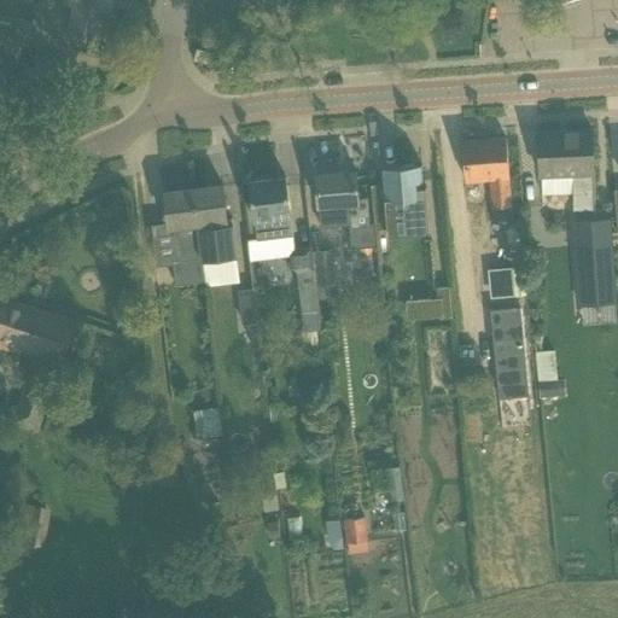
[(70,24),(105,31),(112,0),(63,0),(63,5),(74,7),(70,24)]
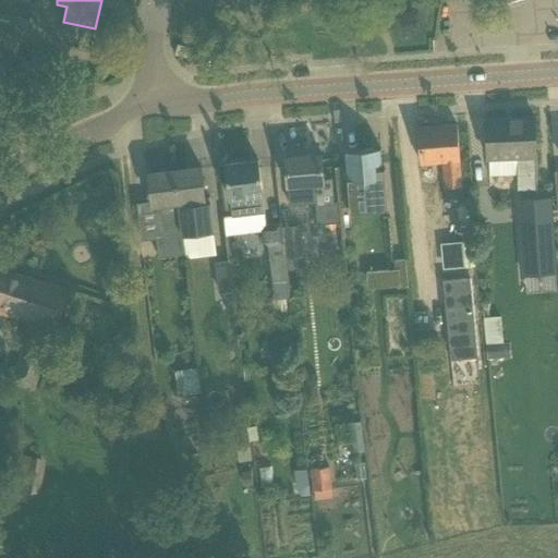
[(534,118),(486,120),(487,141),(488,158),(488,160),(517,159),(517,176),(517,190),(536,190),(535,160),(536,160),(535,138),(534,118)]
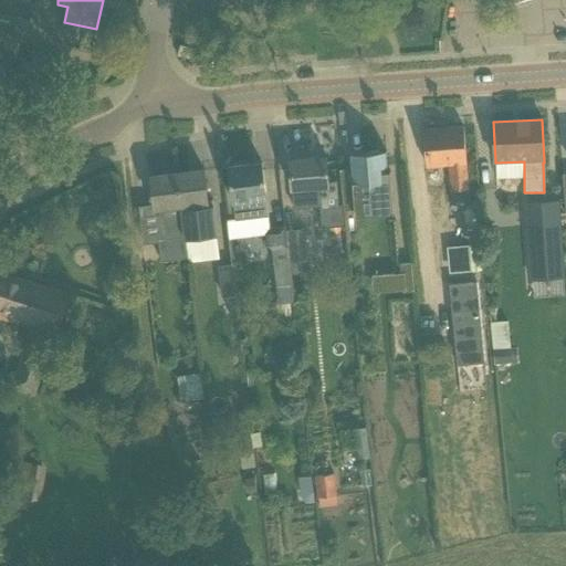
[(463,147),(429,149),(435,202),(464,199),(465,216),(483,215),(479,170),(465,171),(463,147)]
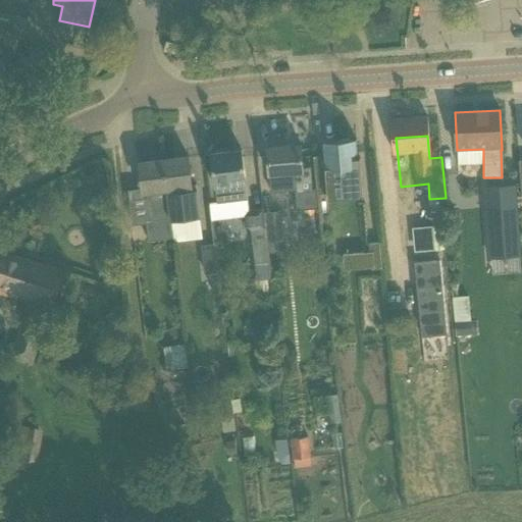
[(357,159),(355,140),(323,143),(324,156),(314,157),(316,189),(317,194),(321,194),(320,192),(334,191),(335,196),(342,196),(342,191),(360,189),(361,197),(363,197),(360,159),(357,159)]
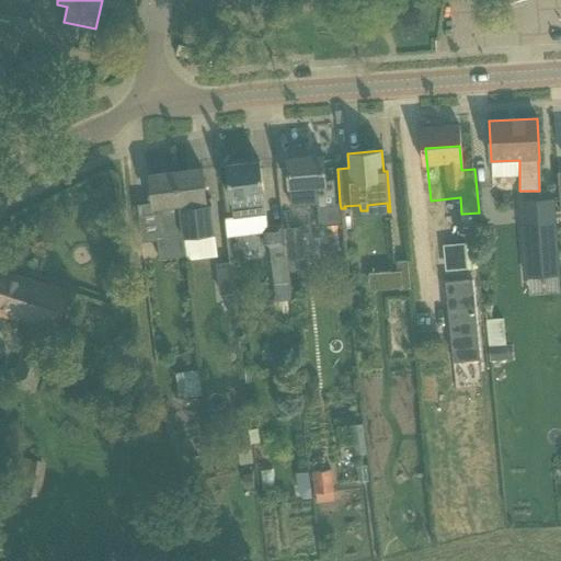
[(323,156),(287,159),(289,180),(289,187),(292,209),(318,206),(320,226),(323,225),(343,222),(342,216),(341,208),(340,203),(336,203),(335,201),(334,179),(325,180),(323,156)]
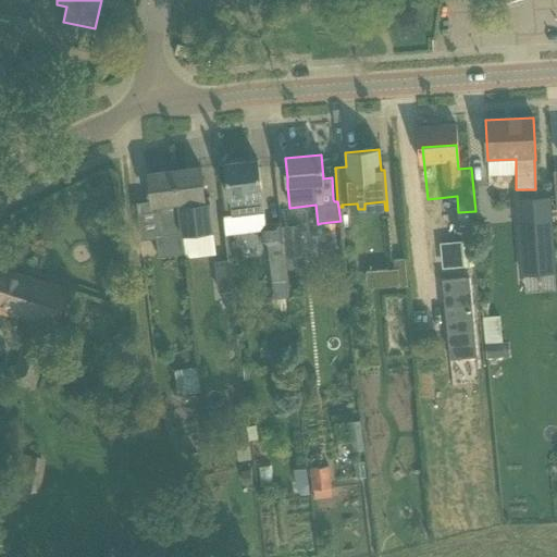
[(225,164),(232,218),(264,213),(258,160),(225,164)]
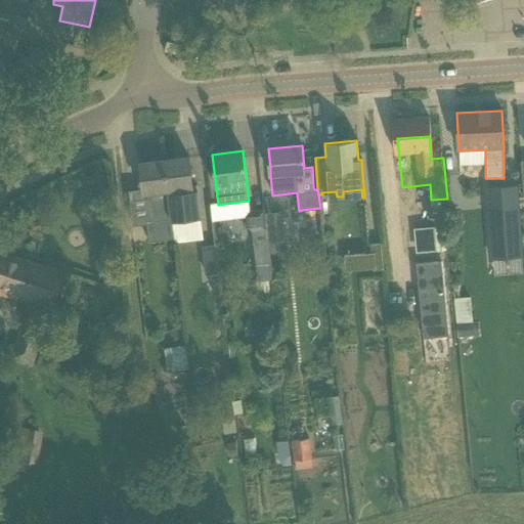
[(188,158),(165,161),(171,221),(202,218),(199,188),(188,189),(188,187),(192,187),(188,158)]
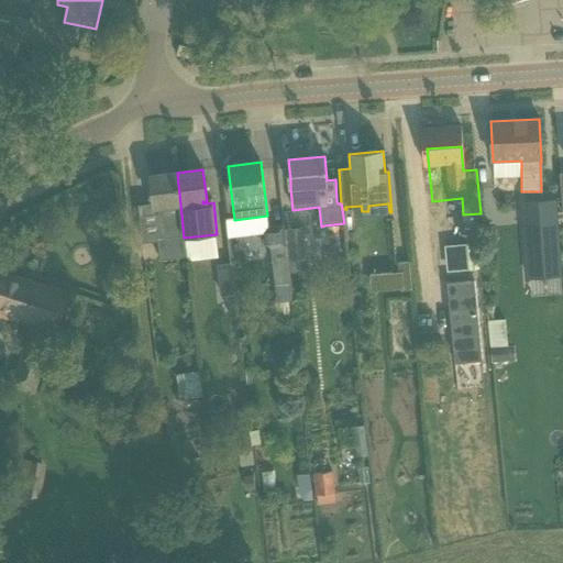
[(158,242),(161,261),(186,258),(184,238),(177,173),(151,176),(153,198),(154,202),(138,205),(142,244),(158,242)]
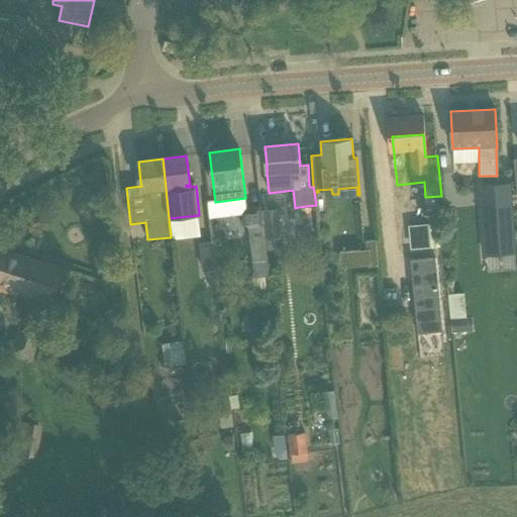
[(481,185),(486,256),(515,254),(510,183),(481,185)]
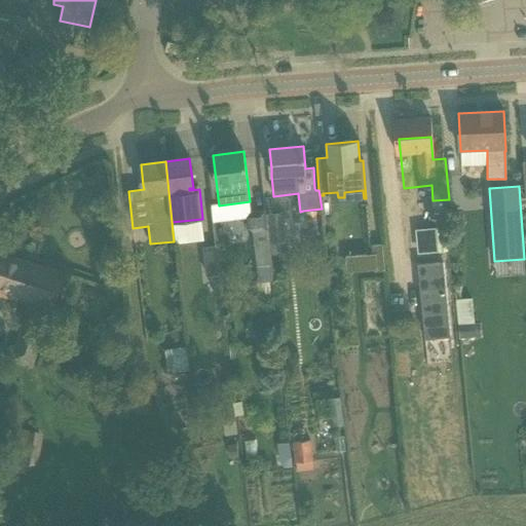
[(254,230),(260,282),(272,279),(265,212),(252,213),(247,218),(249,228),(254,230)]
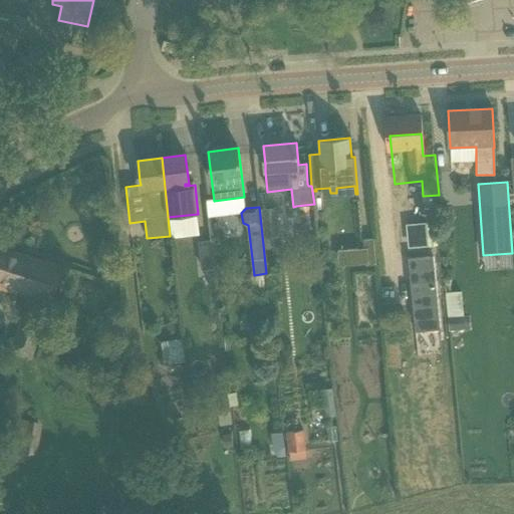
[(264,209),(269,247),(283,246),(278,207),(264,209)]
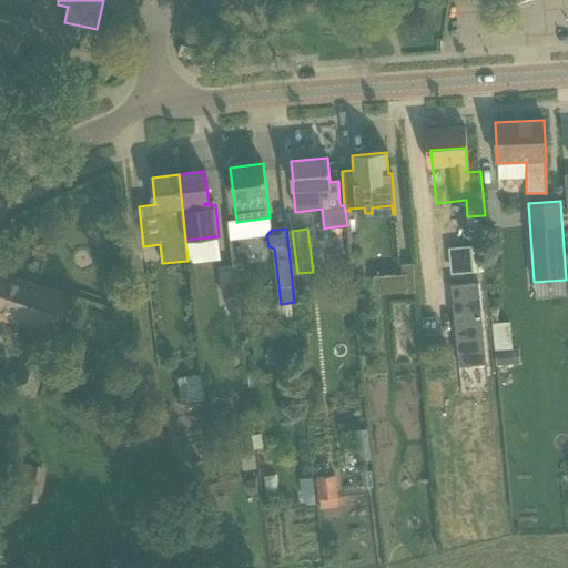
[(414,263),(402,264),(404,294),(416,293),(414,263)]
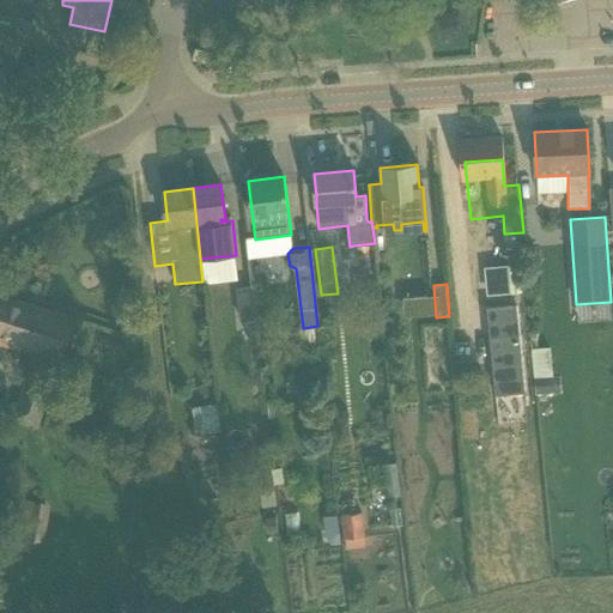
[(236,287),(240,322),(255,320),(252,286),(236,287)]
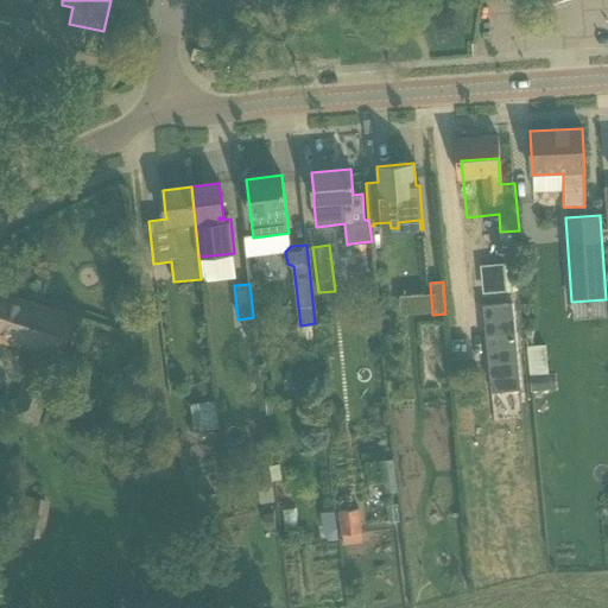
[(0,340),(33,350),(21,391),(18,406),(43,413),(48,398),(65,341),(74,317),(0,292),(0,340)]
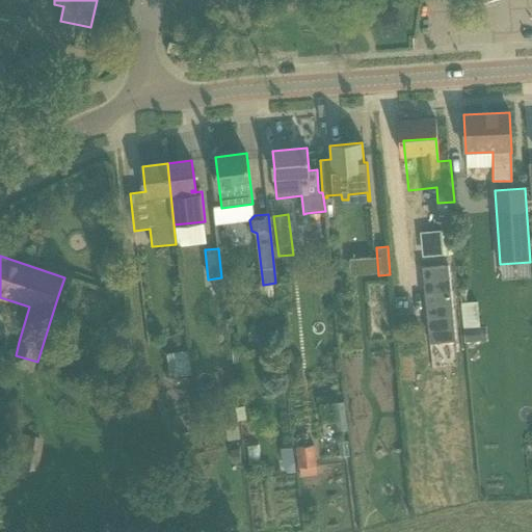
[(462,303),(463,328),(480,327),(478,302),(462,303)]
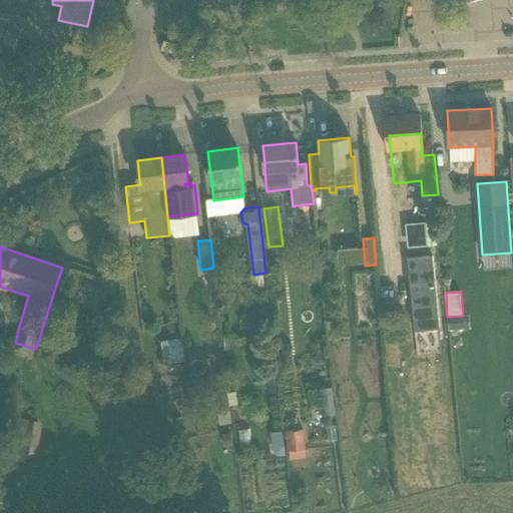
[(447,317),(448,331),(469,330),(468,316),(463,316),(447,317)]
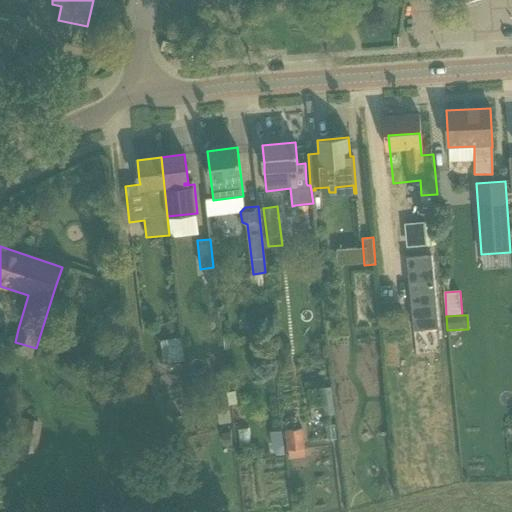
[(161,340),(164,364),(185,361),(182,337),(161,340)]
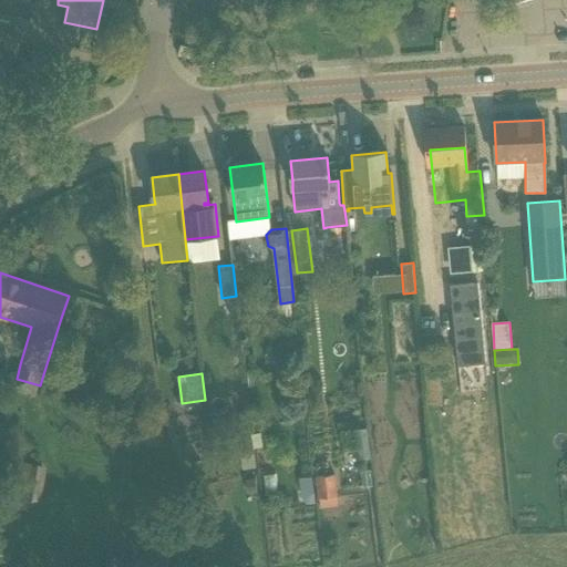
[(19,461),(16,473),(28,476),(31,464),(19,461)]
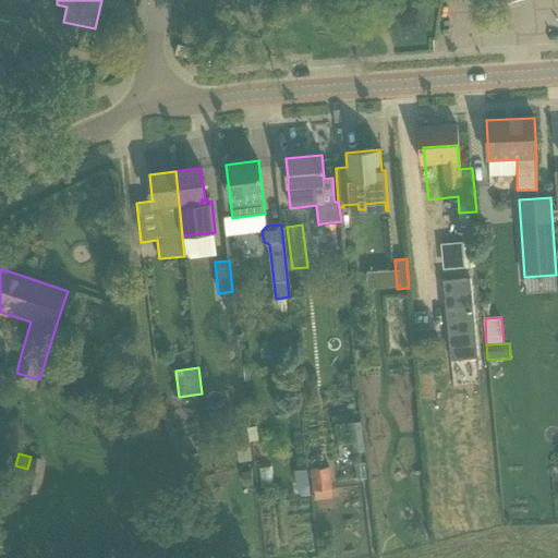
[(311,470),(313,490),(331,488),(330,468),(311,470)]
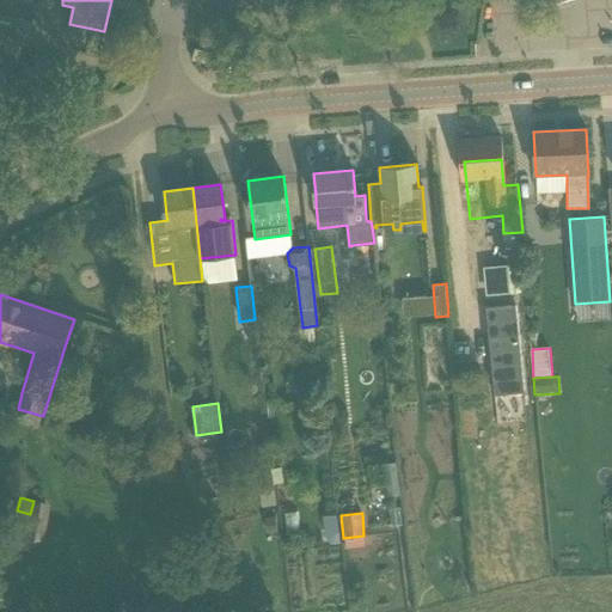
[(275,516),(265,518),(267,533),(277,532),(275,516)]
